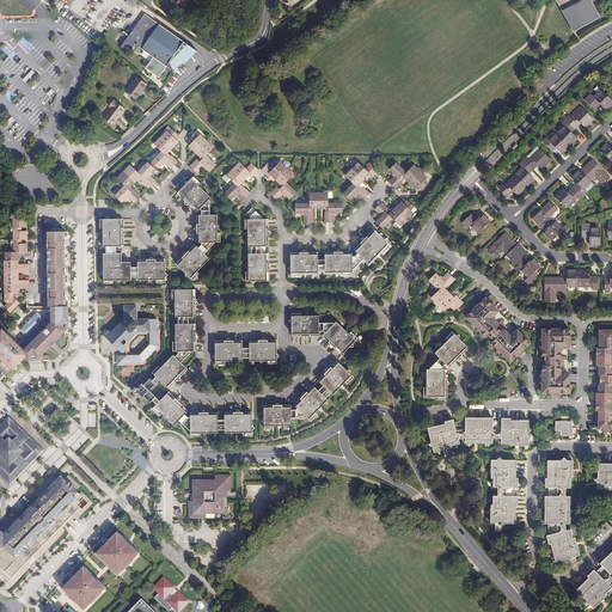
[(556,0),(556,2),(571,32),(599,18),(592,2),(595,0),(556,0)]
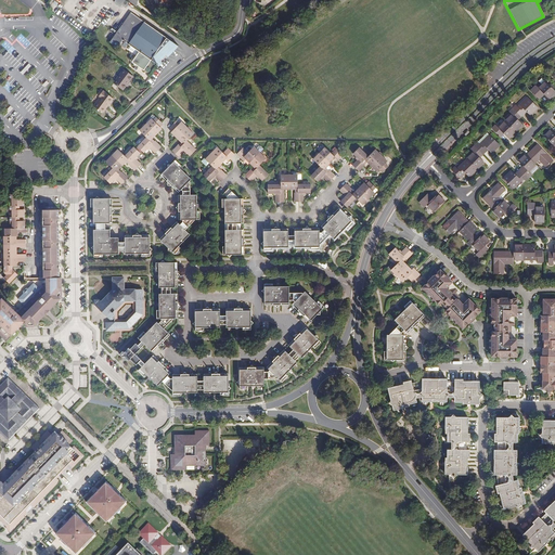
[(180,44),(131,12),(110,41),(116,47),(118,43),(119,44),(124,40),(139,52),(132,61),(144,68),(152,60),(159,66),(180,44)]
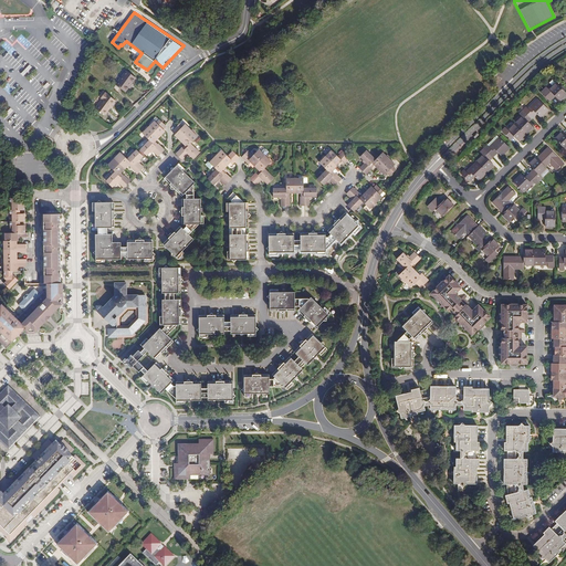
[(126,71),(116,84),(126,92),(136,77),(126,71)]
